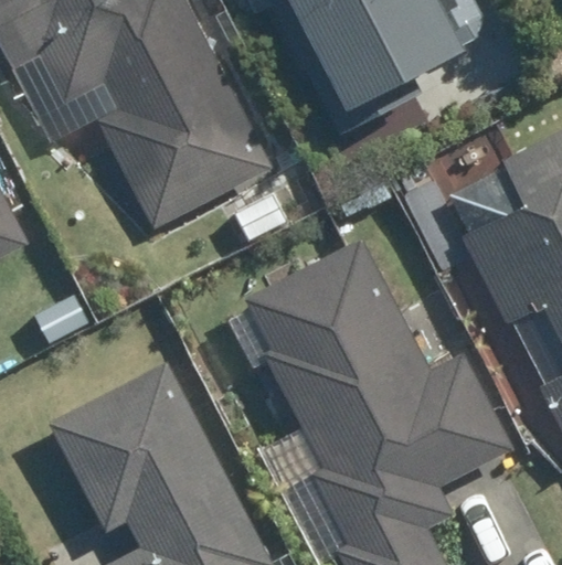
[(0,0),(0,48),(10,66),(39,51),(65,102),(104,83),(120,114),(101,124),(155,227),(273,167),(184,0),(0,0)]
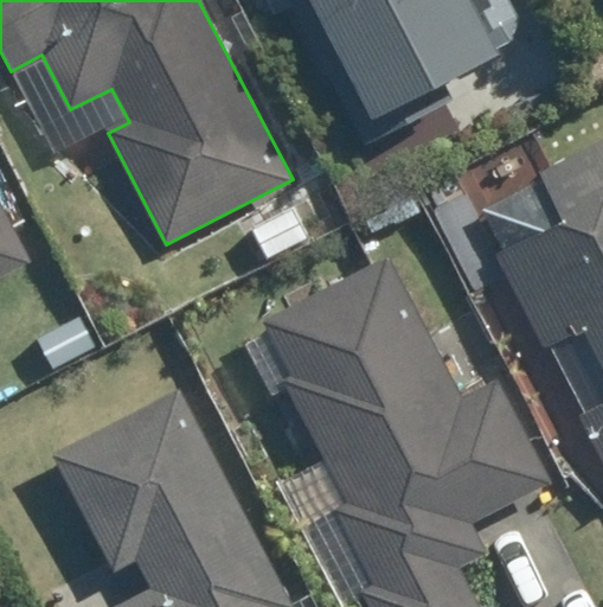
[(293,0),(338,85),(348,81),(376,132),(442,96),(435,85),(498,52),(470,0),(293,0)]
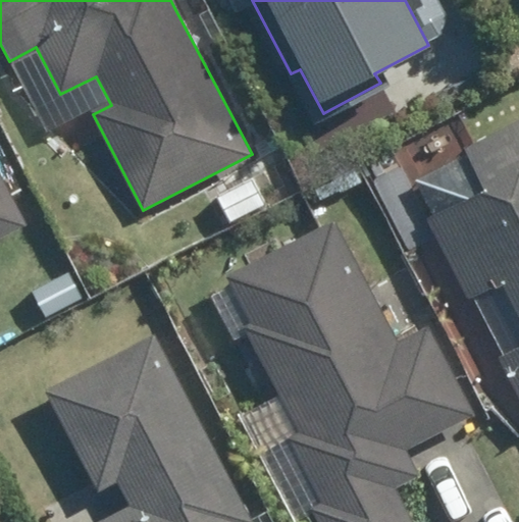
[(482,192),(427,221),(468,299),(474,296),(506,357),(500,360),(518,395),(518,119),(461,151),(482,192)]
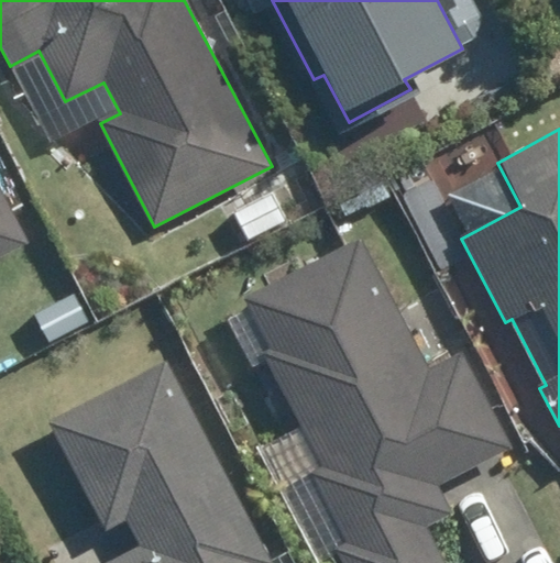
[(383,184),(360,196),(368,210),(391,198),(383,184)]
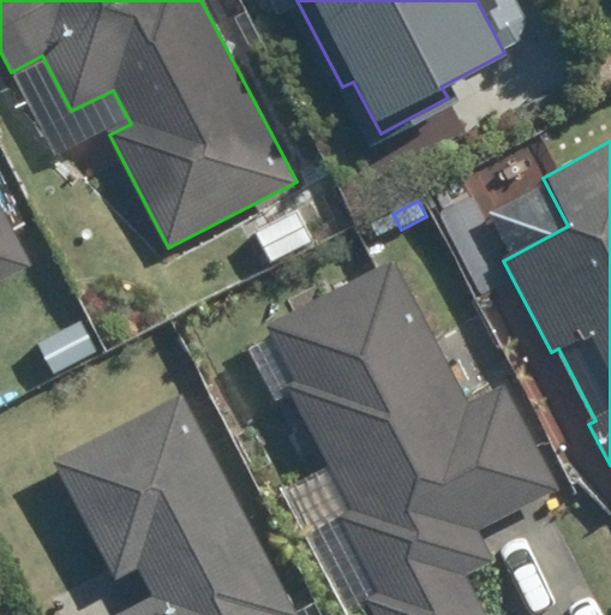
[(0,280),(30,264),(0,207),(0,280)]
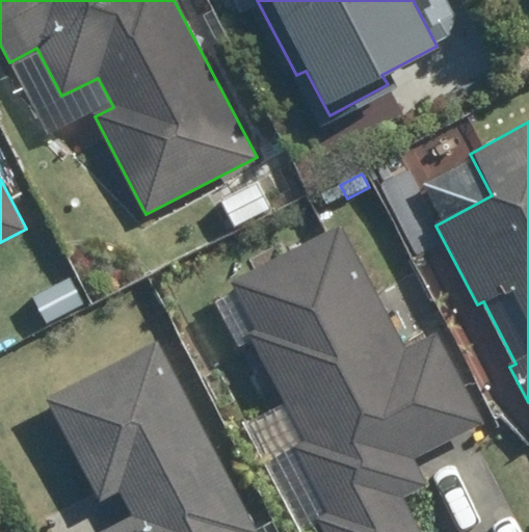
[(256,184),(222,202),(237,227),(269,209),(256,184)]
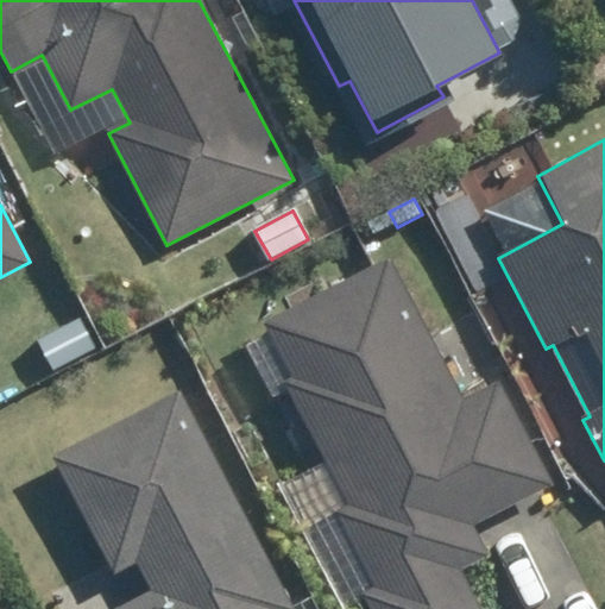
[(292,376),(282,382),(348,506),(335,512),(377,586),(363,595),(370,608),(481,608),(461,570),(490,556),(473,525),(550,482),(497,383),(464,400),(388,257),(264,324),(292,376)]
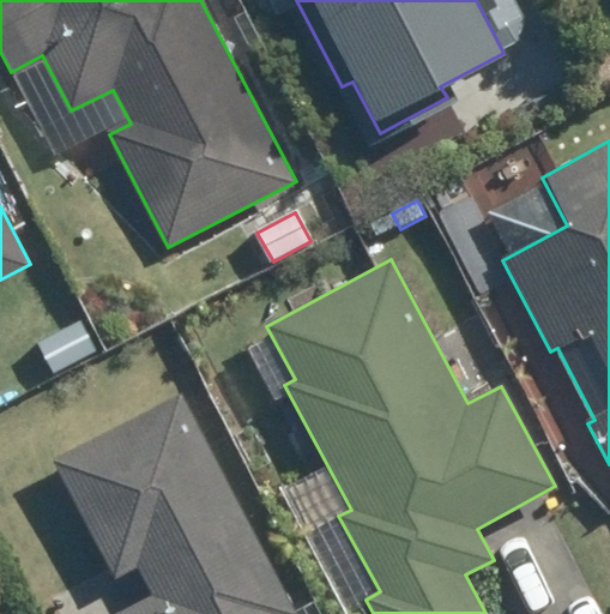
[(294,613),(179,396),(55,462),(115,575),(134,564),(151,596),(115,613),(294,613)]
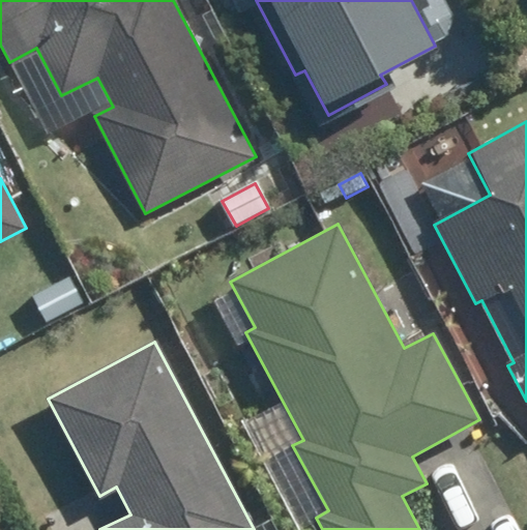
All buildings are outlined.
